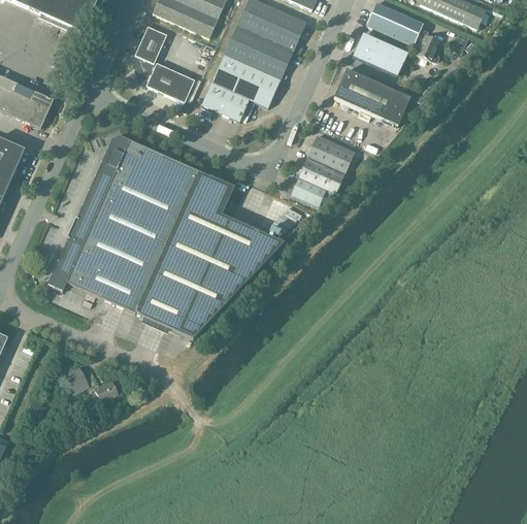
[(12,0),(44,13),(42,19),(70,31),(72,27),(84,31),(96,0),(12,0)]
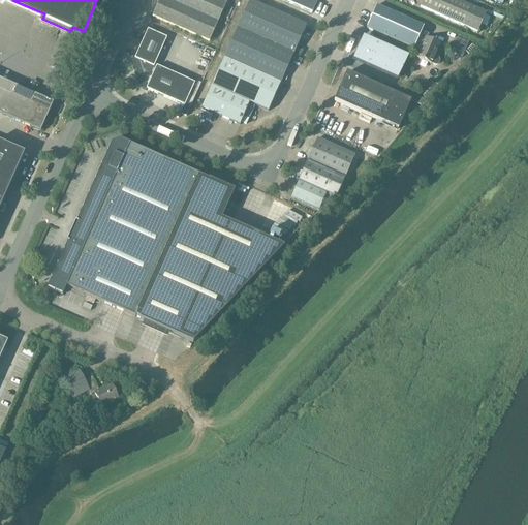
[(158,0),(153,12),(210,37),(226,0),(158,0)]
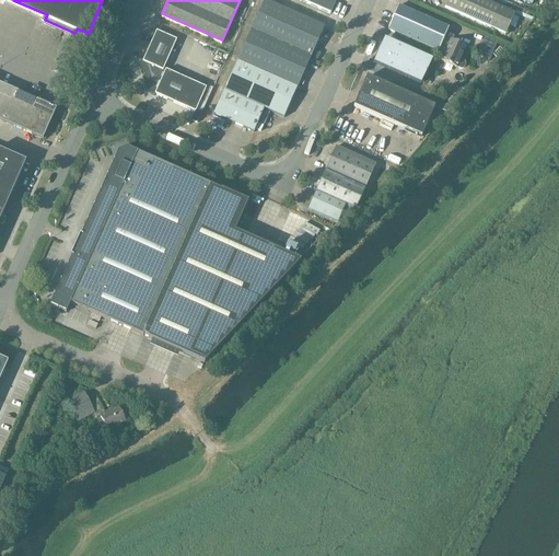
[(264,0),(239,57),(214,111),(255,128),(266,105),(286,114),(325,23),(272,0),(264,0)]
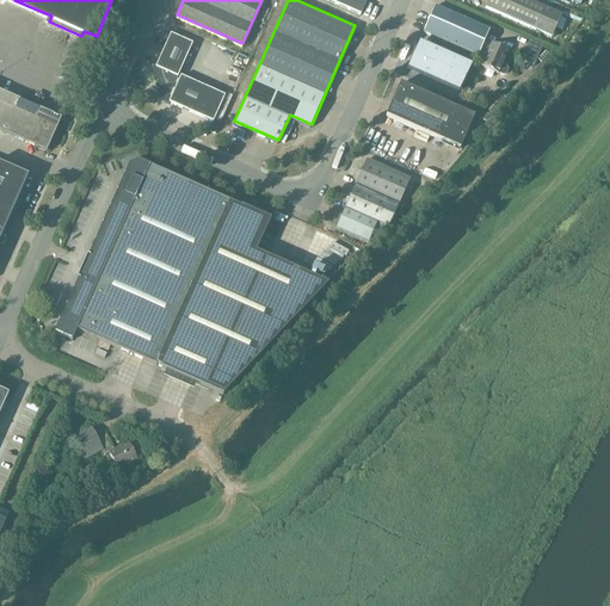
[(337,0),(362,11),(365,0),(337,0)]
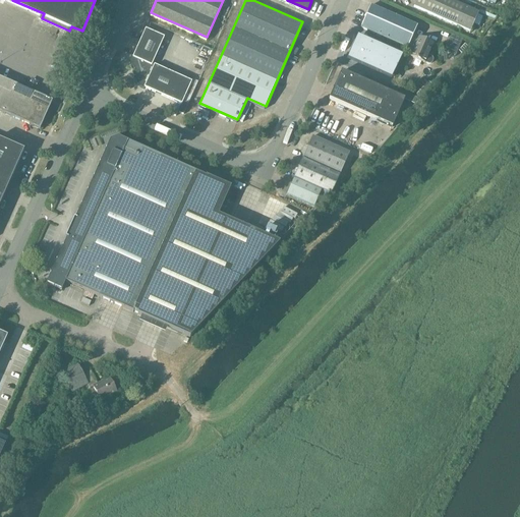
[(415,0),(414,3),(471,29),(479,9),(458,0),(415,0)]
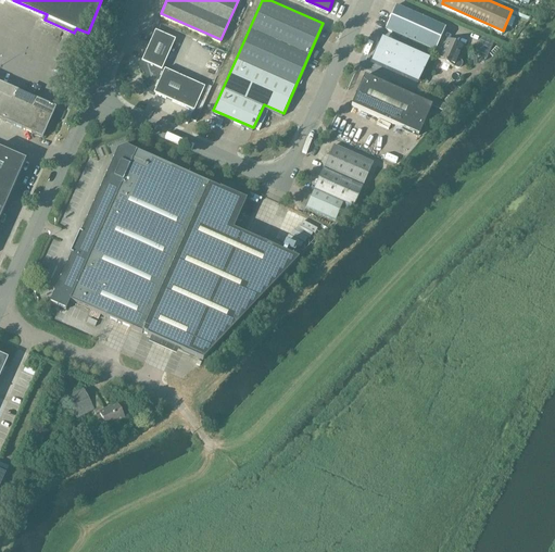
[(386,26),(410,36),(436,48),(437,47),(442,49),(439,57),(454,63),(455,63),(458,64),(461,64),(462,63),(463,61),(463,59),(462,58),(458,55),(464,42),(442,33),(446,24),(396,2),(386,26)]
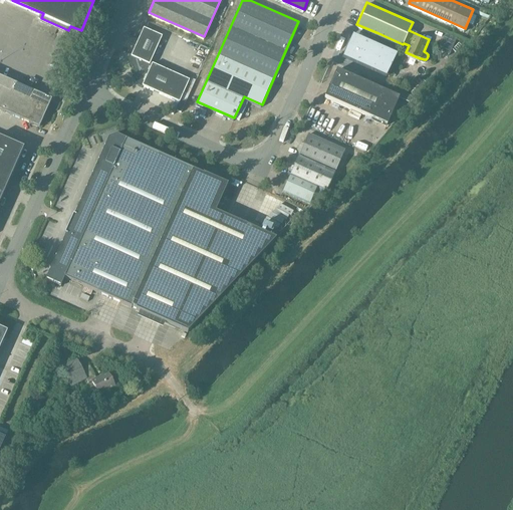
[(144,83),(180,99),(190,77),(151,59),(163,33),(145,25),(133,52),(131,52),(130,56),(140,82),(144,84),(144,83)]
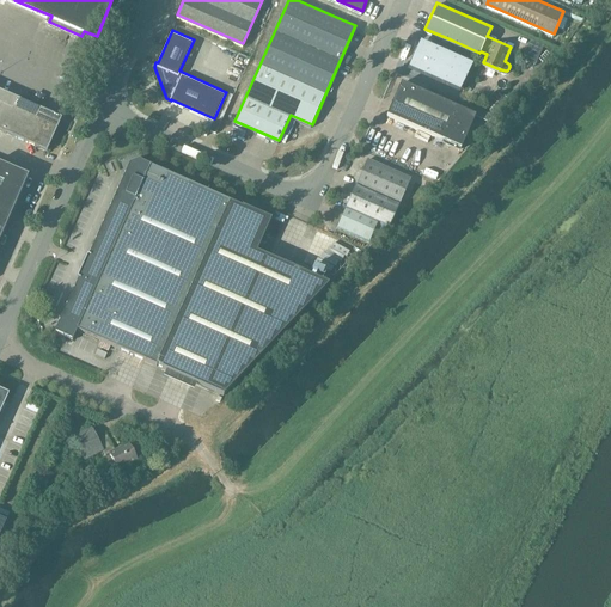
[(537,46),(517,36),(512,47),(532,55),(537,46)]
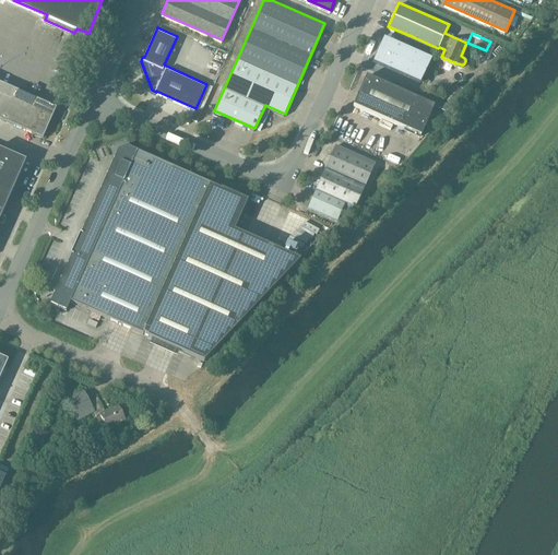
[(374,58),(372,60),(422,82),(423,80),(431,60),(431,59),(432,57),(384,35),(383,37),(374,58)]
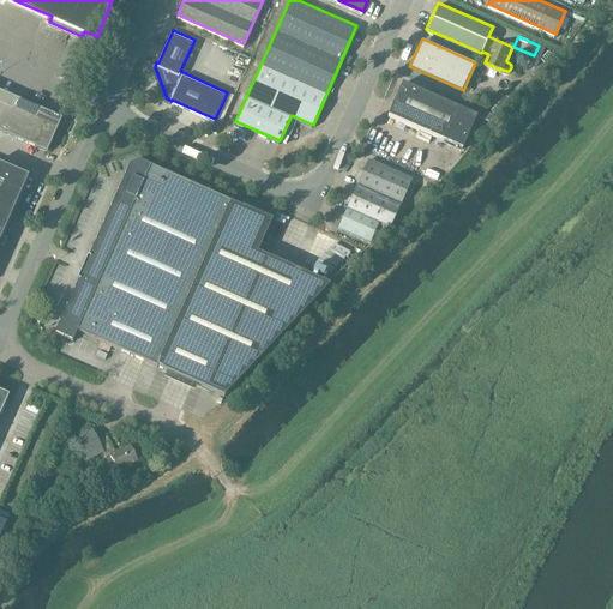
[(442,137),(463,146),(478,114),(403,80),(389,113),(376,142),(430,164),(442,137)]
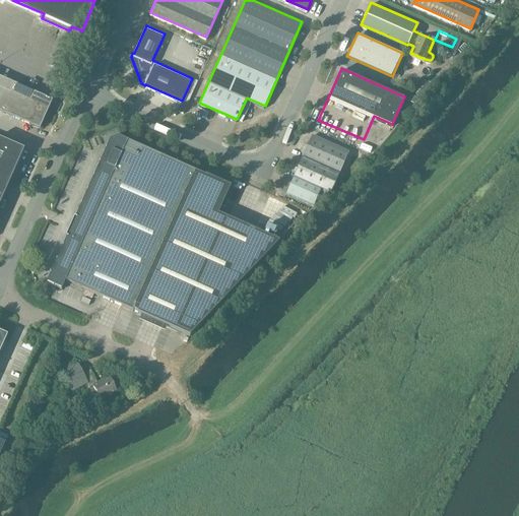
[(53,98),(0,73),(0,107),(40,125),(41,126),(53,98)]
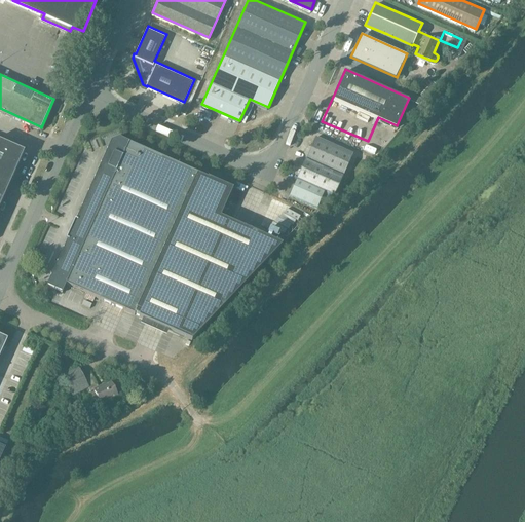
[(434,79),(421,91),(425,96),(438,83),(434,79)]
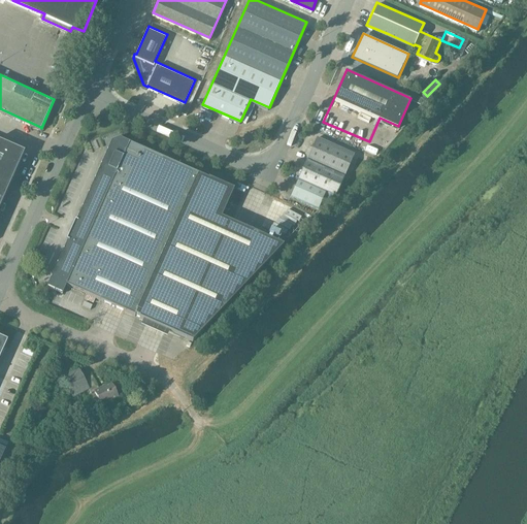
[(67,282),(194,338),(285,242),(222,215),(227,204),(234,187),(217,178),(209,175),(208,176),(199,171),(199,170),(121,135),(112,138),(77,218),(75,218),(67,237),(68,238),(47,284),(63,291),(67,282)]
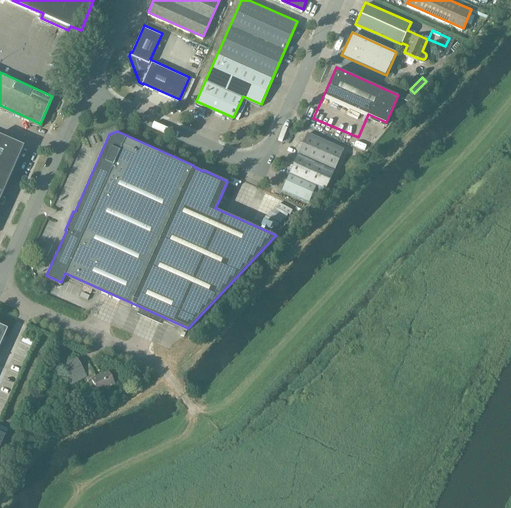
[(289,171),(317,183),(326,187),(344,147),(307,131),(289,171)]
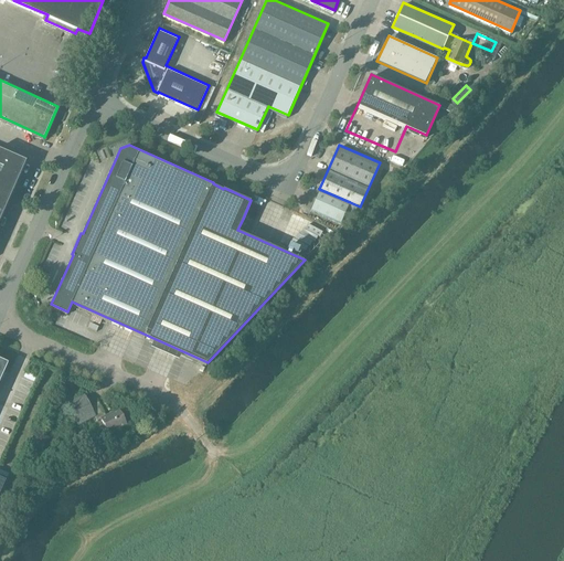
[(0,219),(27,160),(0,147),(0,219)]
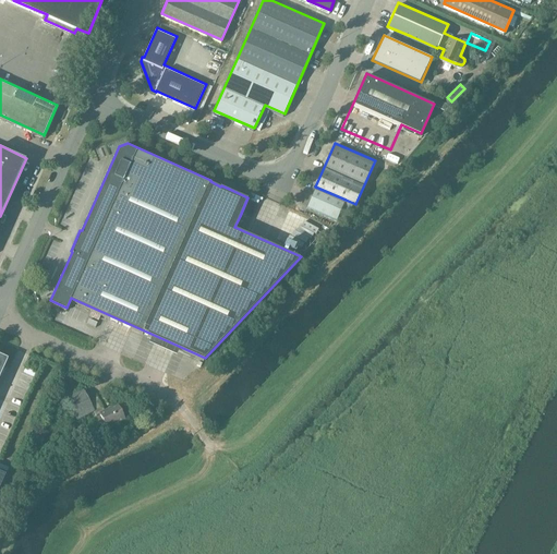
[(355,204),(346,200),(315,187),(307,204),(337,218),(339,214),(343,216),(355,204)]
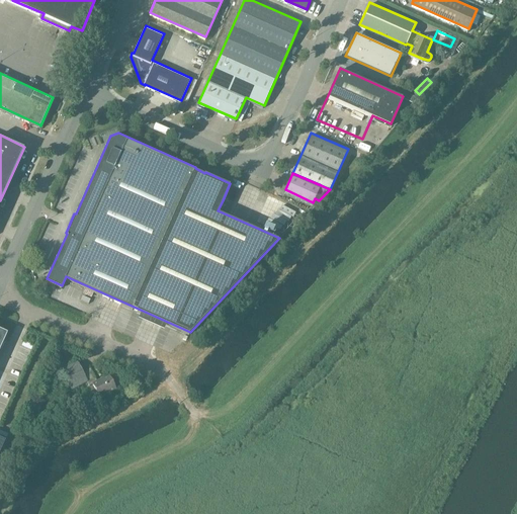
[(62,367),(72,387),(88,378),(90,383),(93,381),(101,396),(116,388),(109,372),(98,378),(91,365),(84,369),(78,358),(62,367)]
